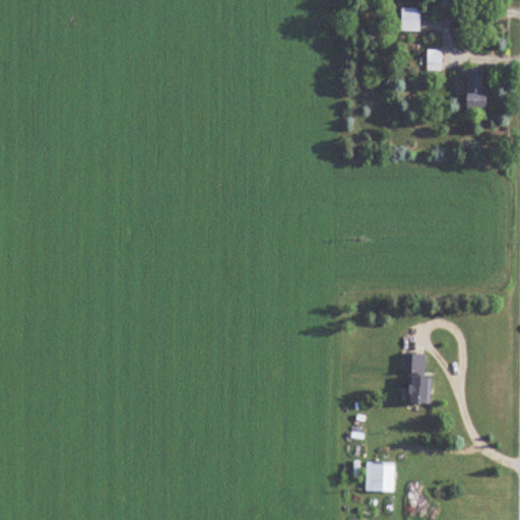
[(420,31),(420,9),(398,9),(398,31),(420,31)]
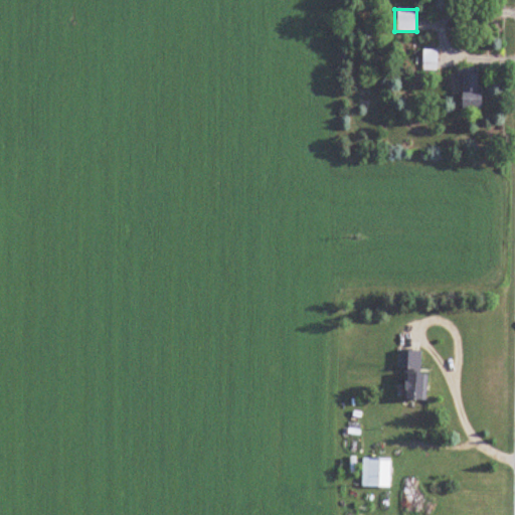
[(435,67),(439,57),(426,53),(423,64),(435,67)]
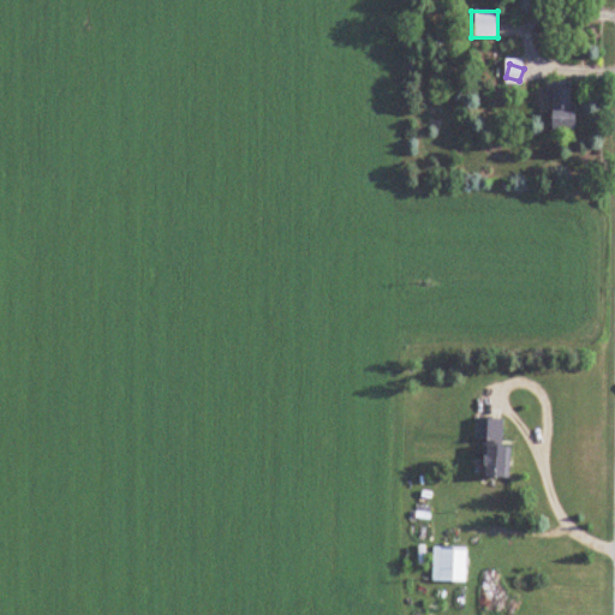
[(549,81),(549,129),(574,129),(574,81),(549,81)]
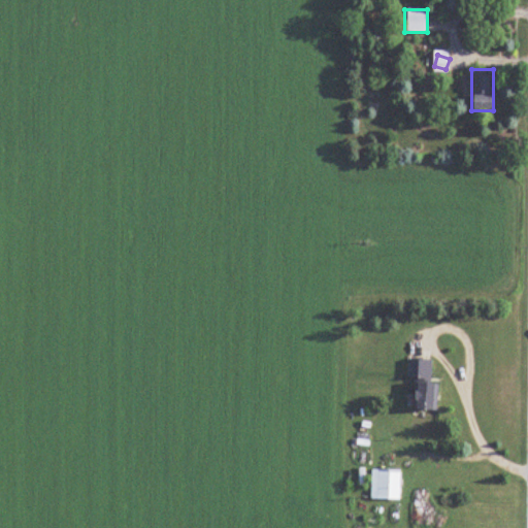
[(431,377),(431,361),(410,361),(410,377),(431,377)]
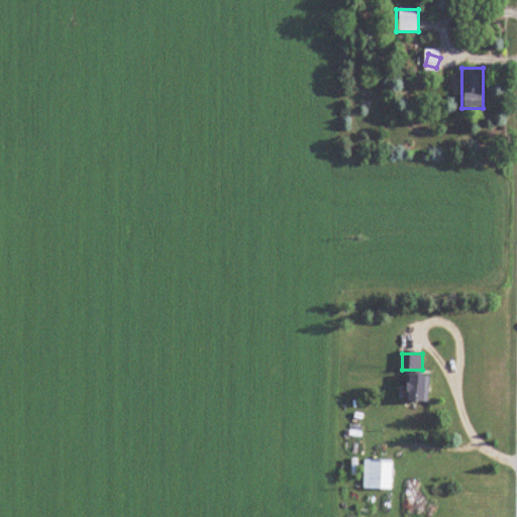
[(408,402),(428,402),(428,376),(408,375),(408,402)]
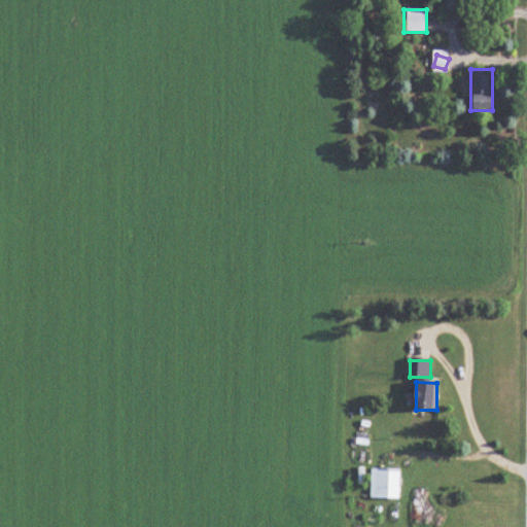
[(399,469),(371,469),(371,499),(399,499),(399,469)]
